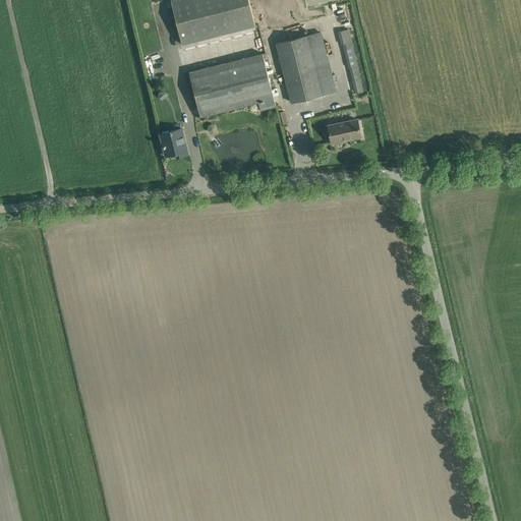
[(255,25),(253,15),(248,0),(170,0),(180,35),(182,44),(255,25)]
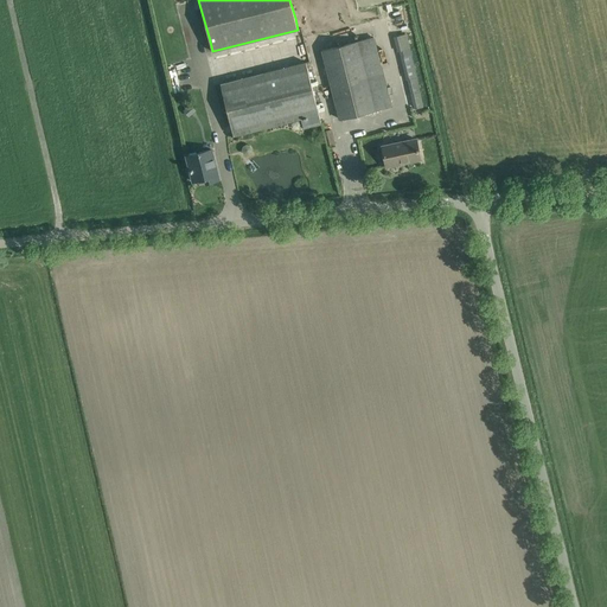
[(398,36),(414,109),(425,107),(410,33),(398,36)]
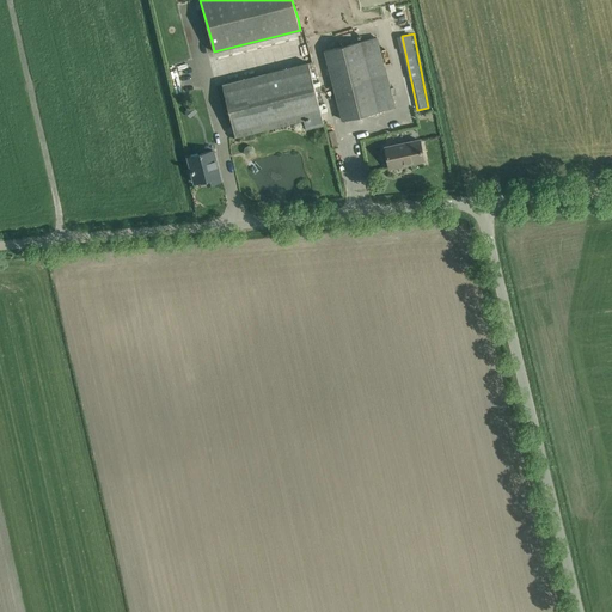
[(395,108),(395,106),(378,111),(360,43),(377,38),(325,50),(343,121),(395,108)]
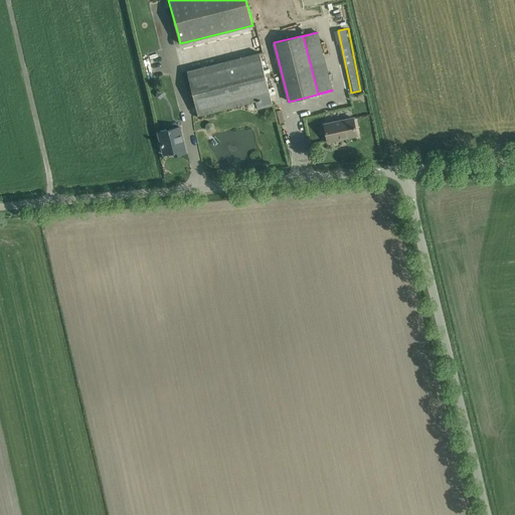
[(222,52),(225,61),(237,57),(234,48),(222,52)]
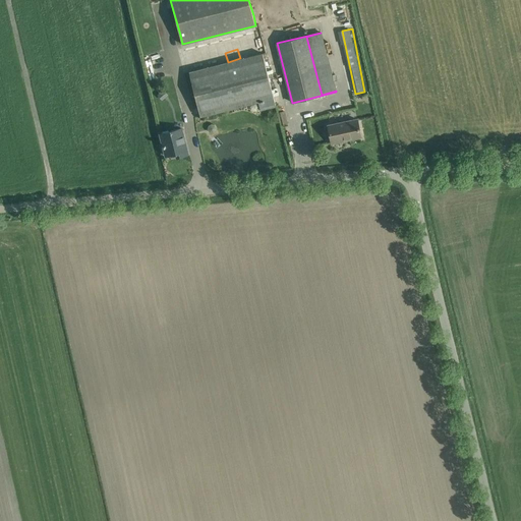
[(189,72),(200,116),(258,102),(261,110),(276,107),(263,54),(189,72)]
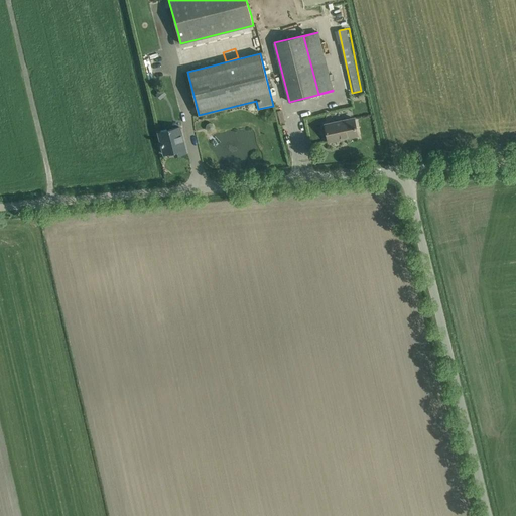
[(161,88),(155,93),(160,98),(166,94),(161,88)]
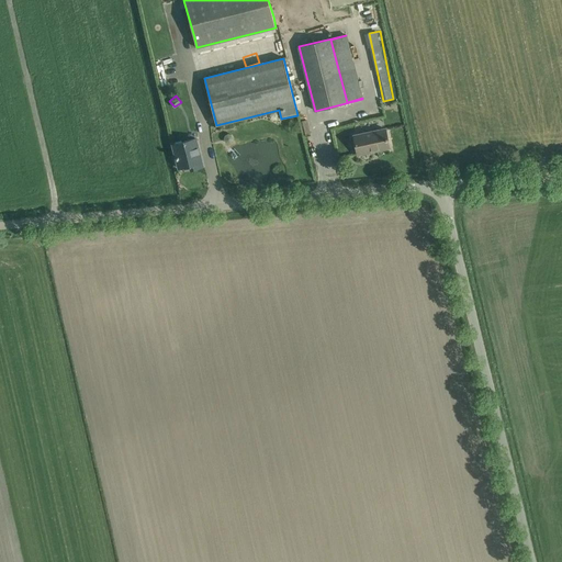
[(390,147),(385,128),(355,136),(358,154),(373,150),(373,149),(377,149),(390,147)]
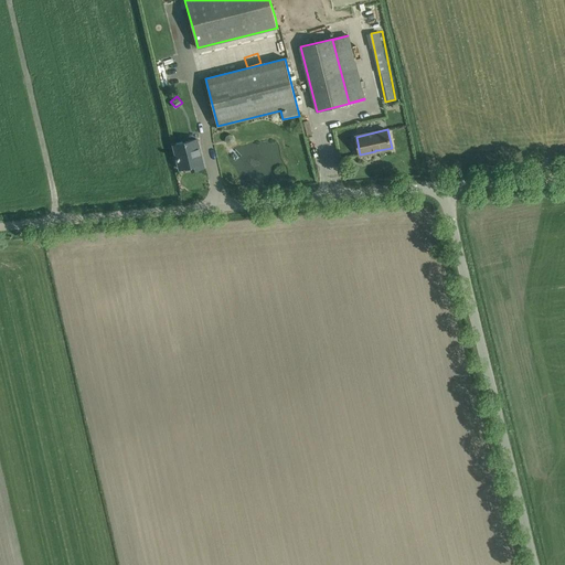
[(225,137),(225,140),(226,144),(231,145),(234,142),(235,139),(233,136),(230,135),(225,137)]
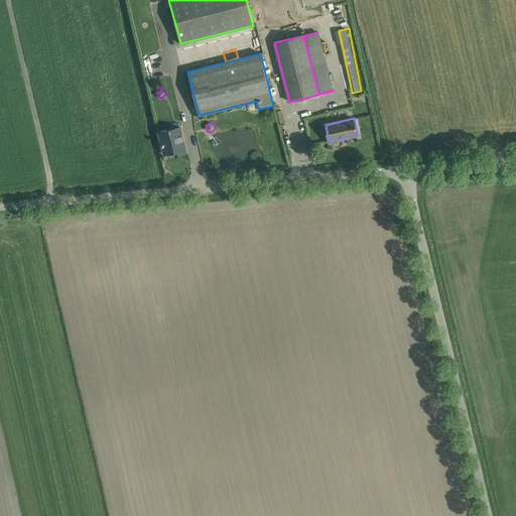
[(288,123),(283,124),(286,138),(291,137),(288,123)]
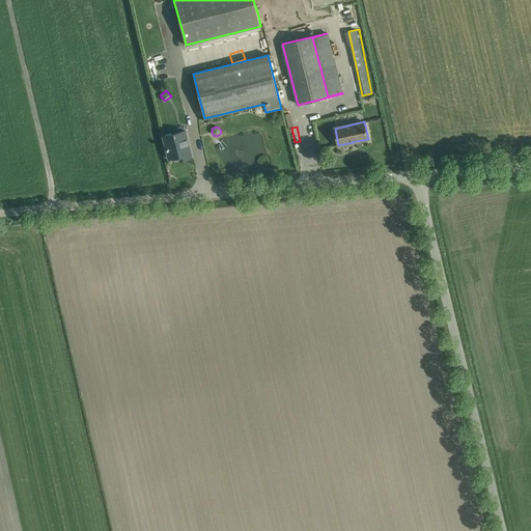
[(185,156),(186,159),(192,157),(185,131),(163,136),(169,159),(185,156)]
